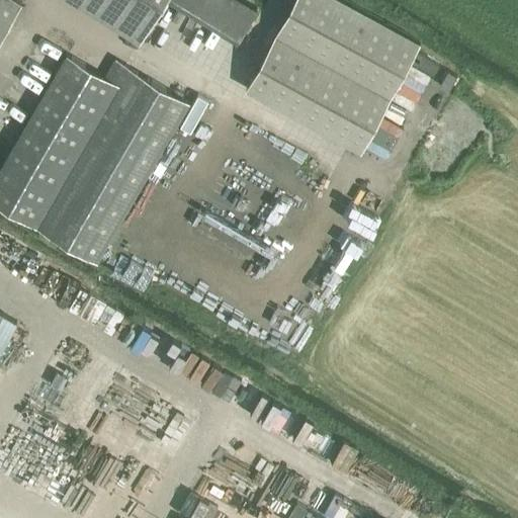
[(0,0),(0,41),(22,4),(14,0),(0,0)]
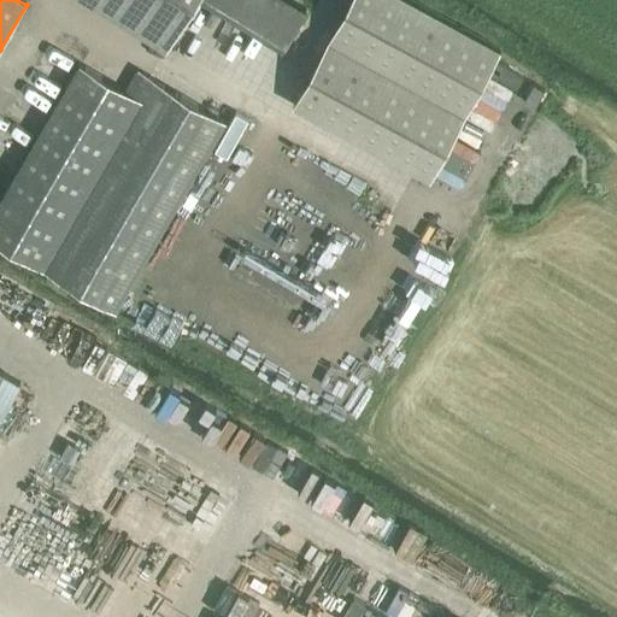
[(88,0),(166,48),(195,0),(88,0)]
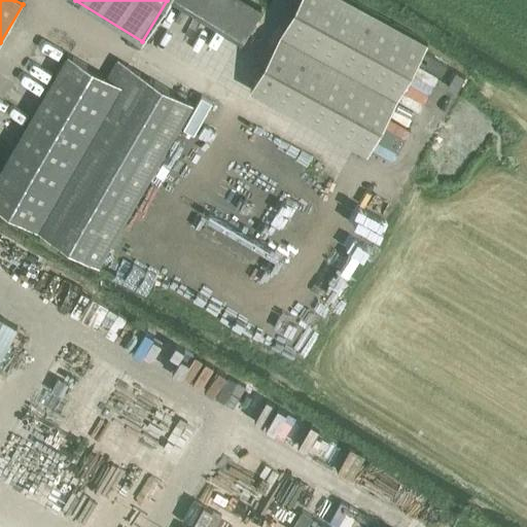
[(420,43),(340,0),(301,0),(251,92),(361,151),(420,43)]
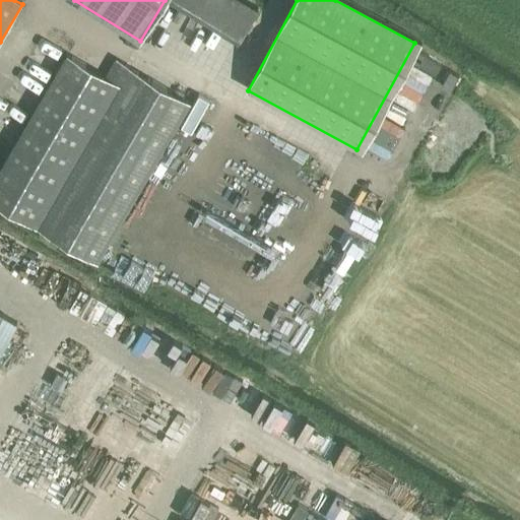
[(106,80),(64,57),(0,170),(0,200),(95,258),(189,104),(115,63),(106,80)]
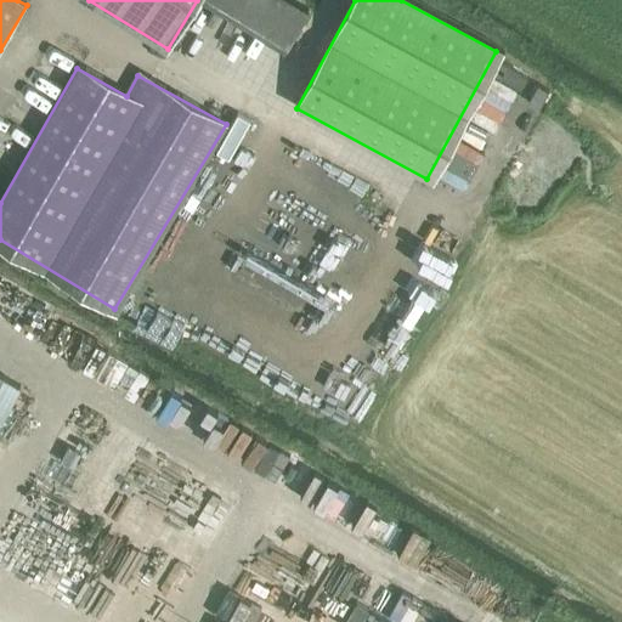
[(0,420),(21,386),(0,373),(0,420)]
